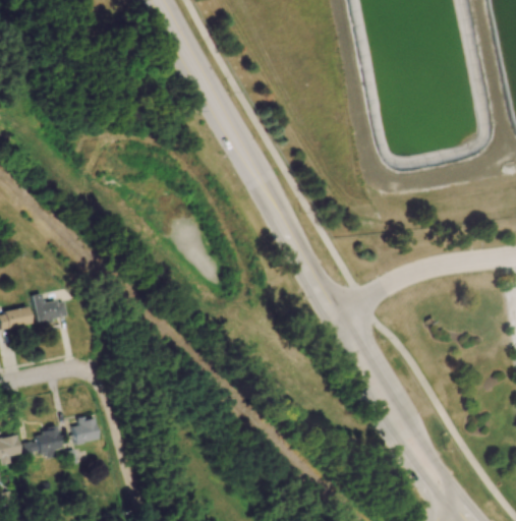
[(68,316),(65,300),(44,304),(42,293),(34,295),(39,323),(68,316)]
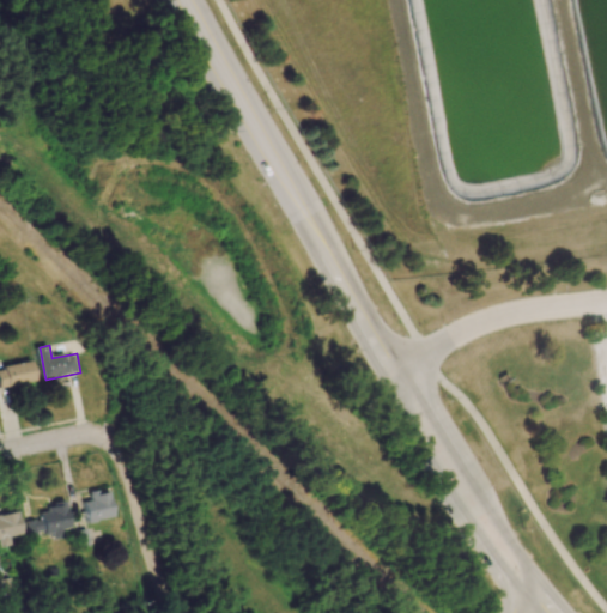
[(0,366),(0,371),(1,387),(37,382),(36,363),(0,366)]
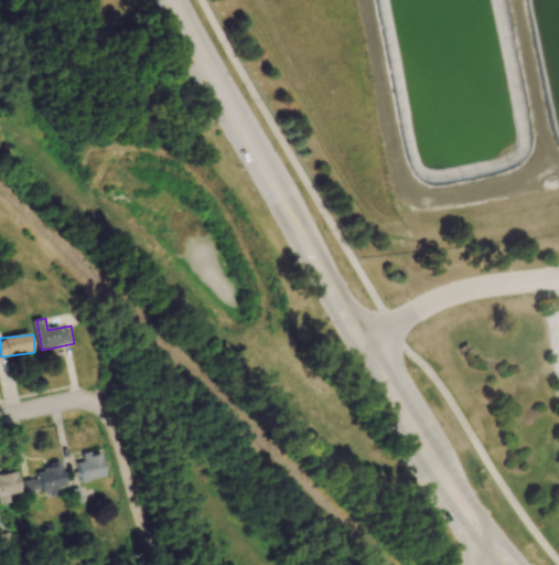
[(79,462),(83,482),(108,477),(103,452),(86,456),(87,461),(79,462)]
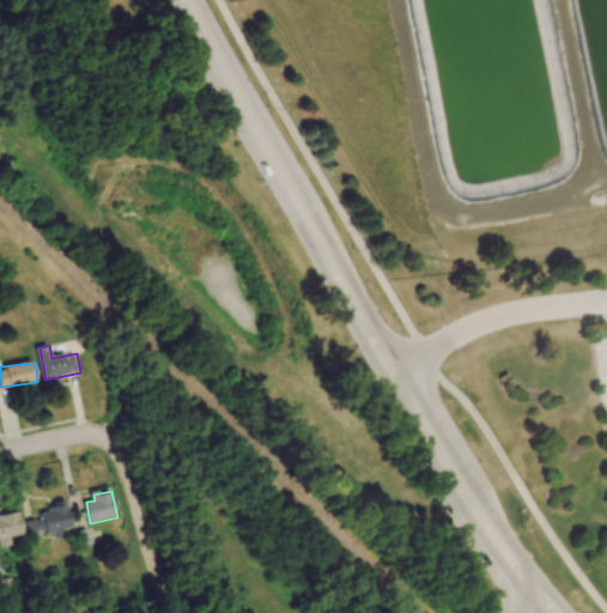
[(73,528),(68,502),(50,505),(52,511),(43,514),(44,520),(31,522),(35,535),(54,532),(56,540),(66,538),(65,529),(73,528)]
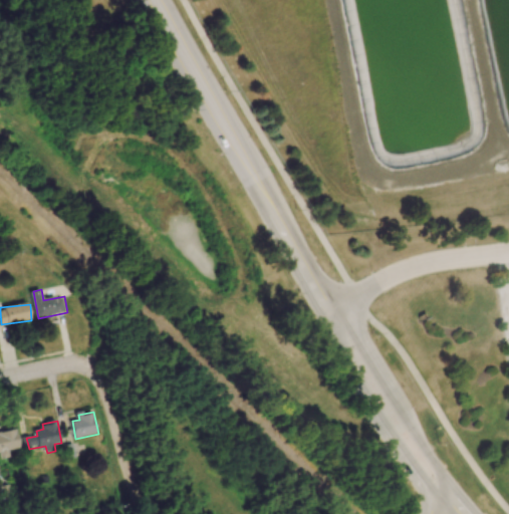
[(0,452),(2,452),(2,457),(11,456),(10,450),(21,449),(18,430),(0,433),(0,452)]
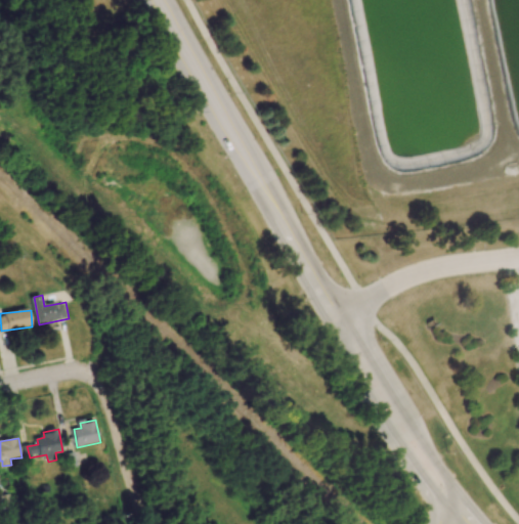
[(15,510),(11,493),(0,495),(0,501),(2,513),(15,510)]
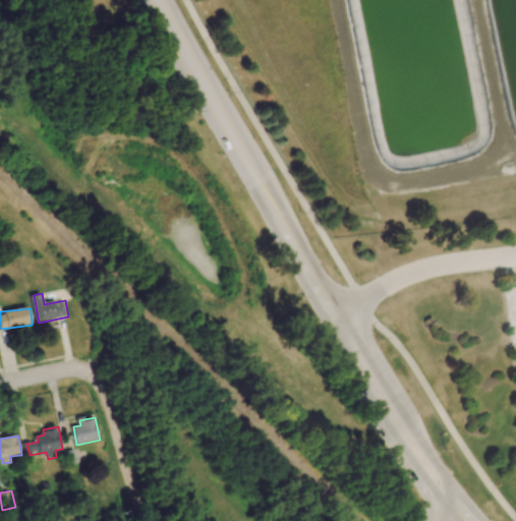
All buildings are outlined.
